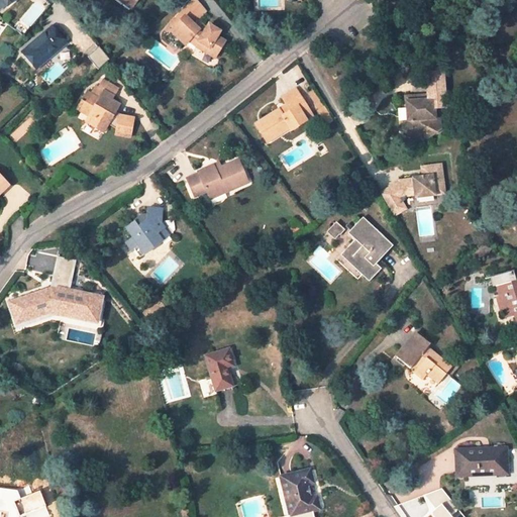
[(0,0),(0,11),(2,14),(16,0),(0,0)]
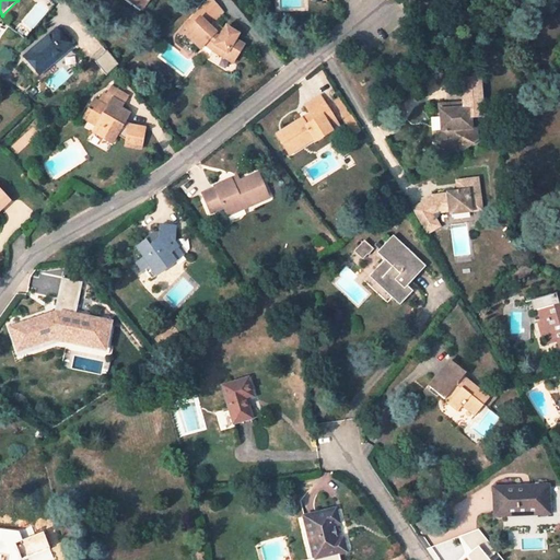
[(159,0),(125,0),(130,3),(132,0),(149,13),(159,0)]
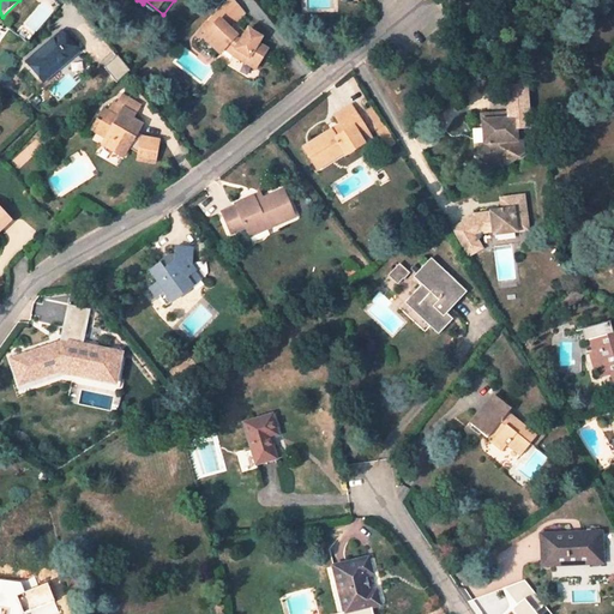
[(143,4),(161,18),(163,14),(145,0),(143,4)]
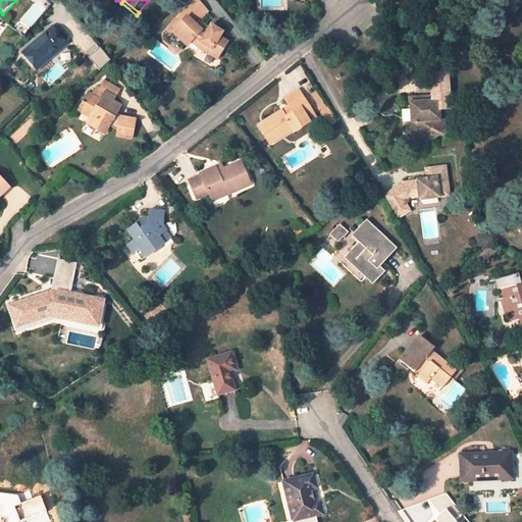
[(188,45),(191,41),(199,47),(217,58),(227,42),(219,37),(221,32),(211,24),(208,29),(199,20),(195,24),(187,16),(172,31),(188,45)]
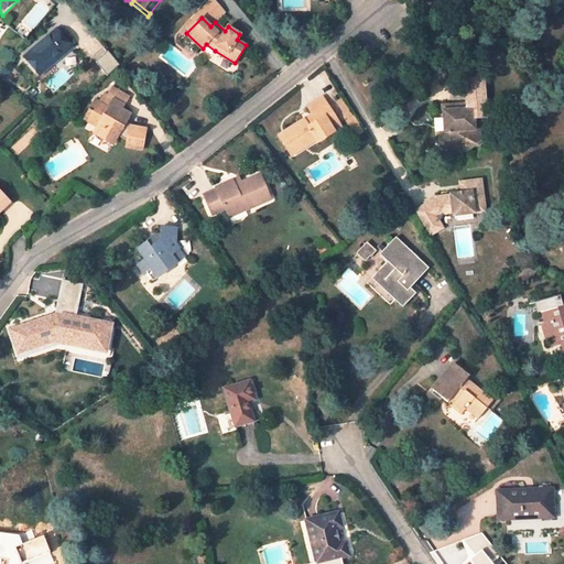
[(71,46),(56,30),(25,56),(41,73),(71,46)]
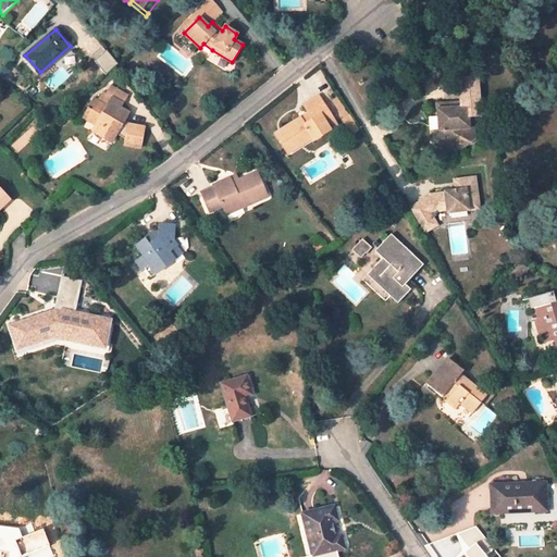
[(107,60),(101,52),(96,57),(102,63),(107,60)]
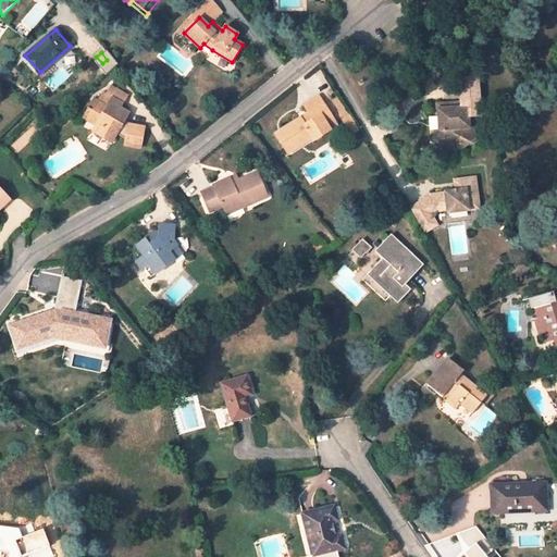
[(467,131),(467,116),(478,115),(475,77),(458,78),(459,102),(460,108),(450,108),(452,106),(448,103),(435,104),(435,118),(440,120),(440,136),(436,144),(447,149),(453,151),(455,147),(460,150),(463,144),(471,144),(471,131),(467,131)]
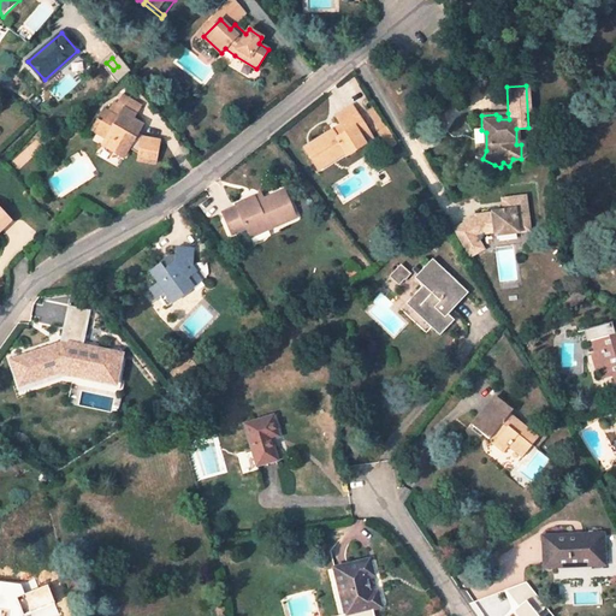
[(157,163),(160,141),(143,137),(138,135),(143,125),(135,119),(142,106),(123,95),(117,105),(113,102),(101,122),(96,119),(90,129),(113,142),(108,149),(125,158),(130,149),(138,153),(137,159),(157,163)]
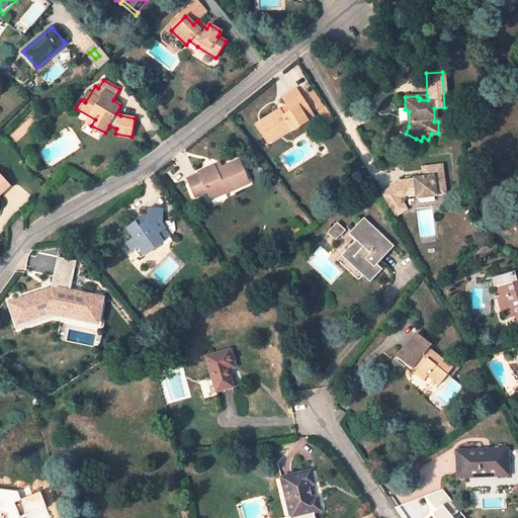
[(287,125),(290,131),(313,116),(295,89),(283,97),(287,105),(257,124),(265,139),(287,125)]
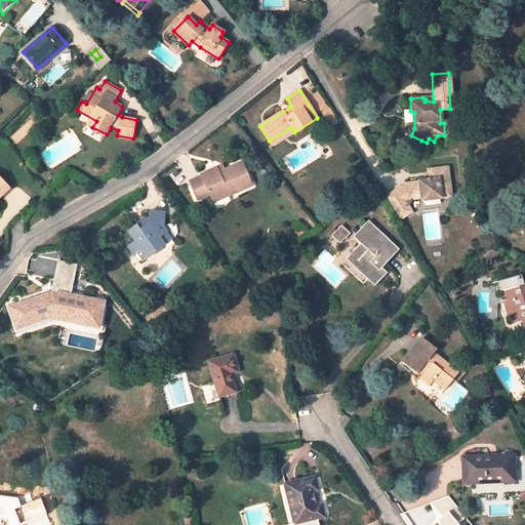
[(326,105),(318,91),(314,94),(322,108),(326,105)]
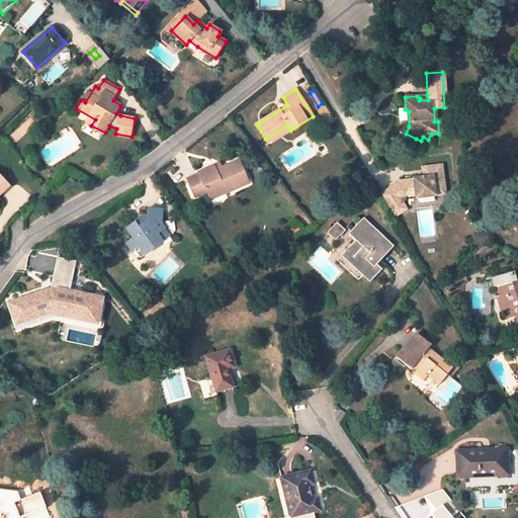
[(216,170),(213,166),(198,173),(198,174),(186,179),(194,197),(206,193),(207,195),(224,188),(226,193),(249,183),(239,160),(216,170)]
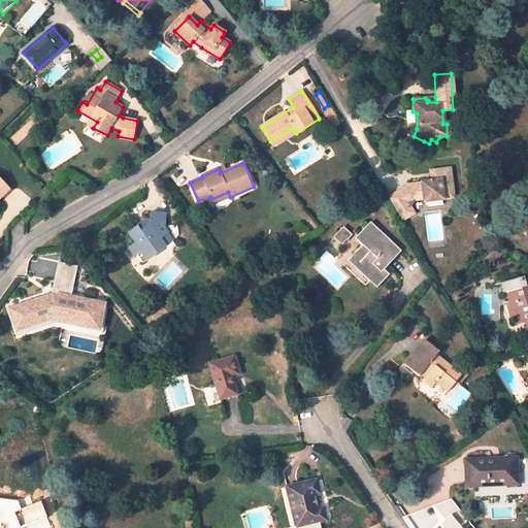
[(440,178),(431,180),(421,182),(421,184),(407,185),(406,187),(388,198),(400,220),(413,212),(406,203),(409,200),(423,199),(424,202),(443,199),(455,198),(451,168),(439,170),(440,178)]
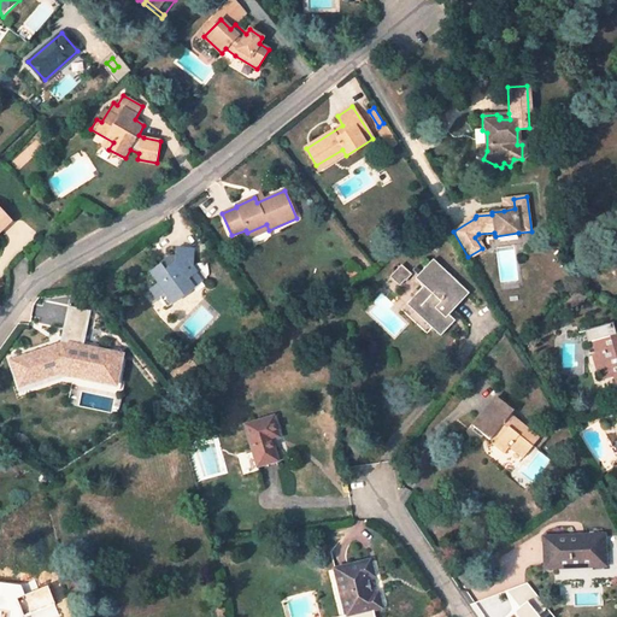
[(513,199),(501,200),(504,211),(515,209),(513,199)]
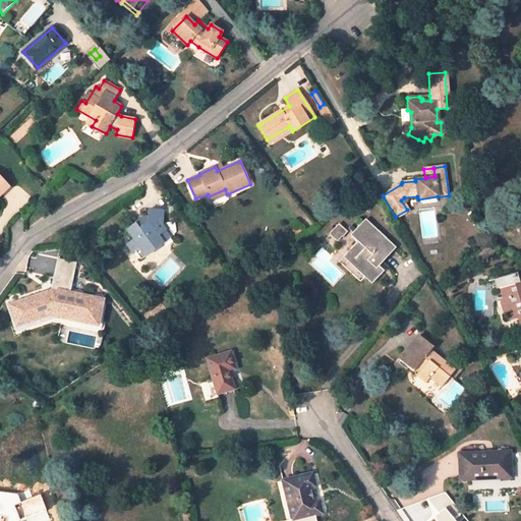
[(0,194),(9,186),(0,176),(0,194)]
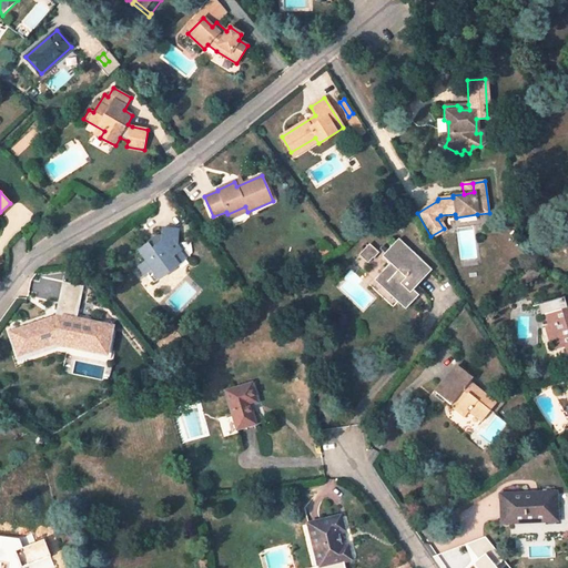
[(230,219),(247,212),(245,206),(227,214),(230,219)]
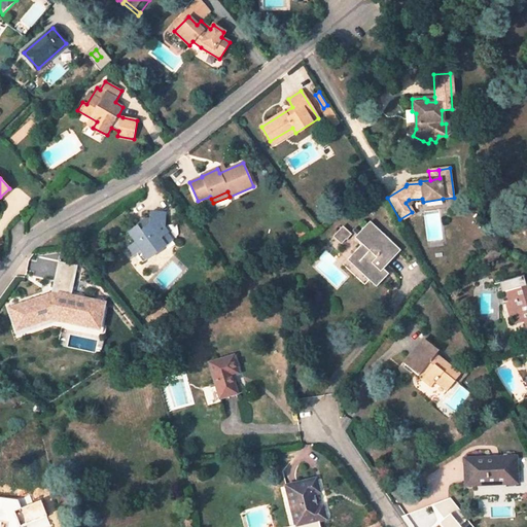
[(163,214),(147,212),(146,221),(146,225),(139,232),(135,225),(126,234),(134,243),(127,248),(134,258),(141,252),(147,259),(156,252),(154,248),(163,242),(159,237),(166,232),(162,226),(163,214)]
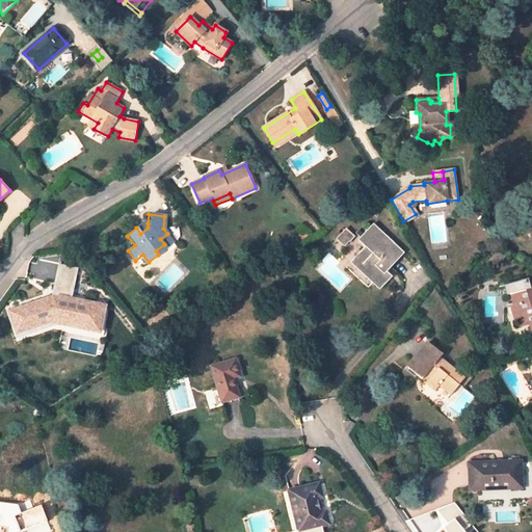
[(142,223),(136,228),(140,234),(148,228),(148,223),(142,223)]
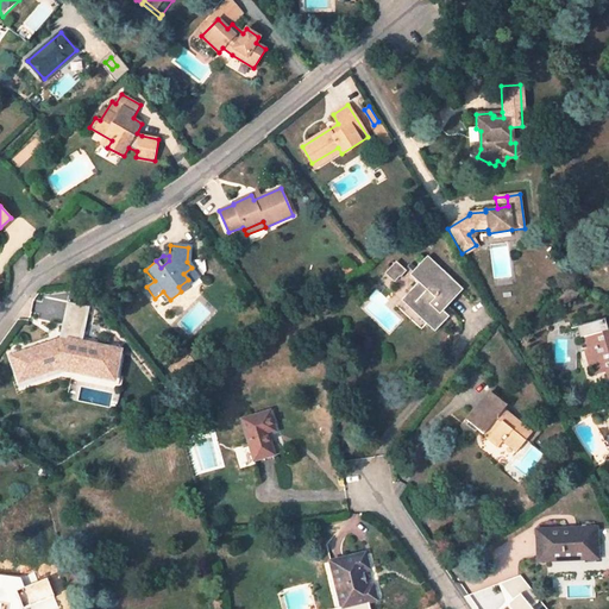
[(463,289),(427,256),(410,275),(418,282),(407,294),(415,302),(409,308),(434,331),(447,316),(443,312),(463,289)]
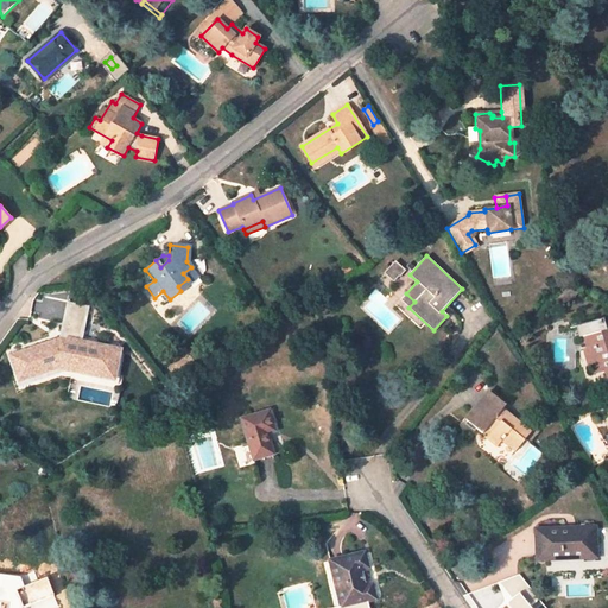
[(384,273),(393,282),(405,268),(394,260),(384,273)]
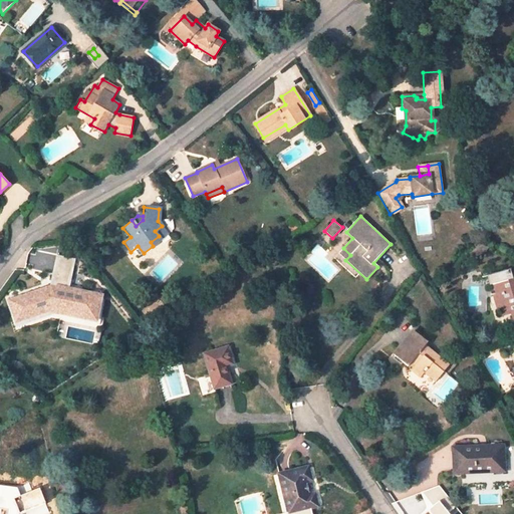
[(168,234),(162,226),(155,231),(159,236),(161,239),(168,234)]
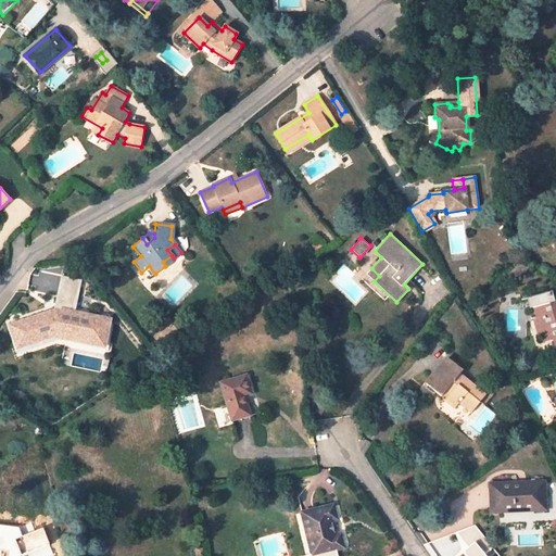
[(163,262),(165,266),(174,258),(172,255),(163,262)]
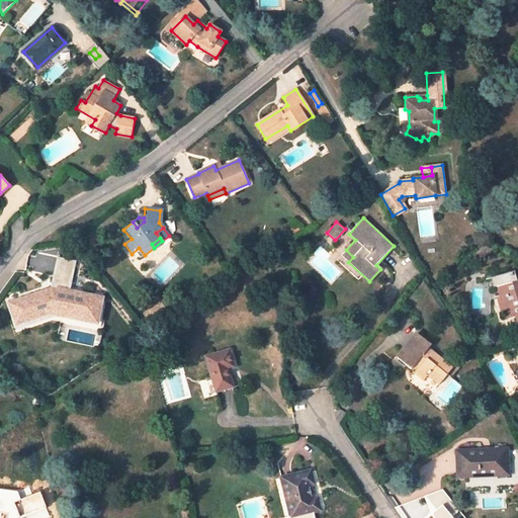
[(483,245),(471,255),(472,261),(493,255),(492,249),(483,245)]
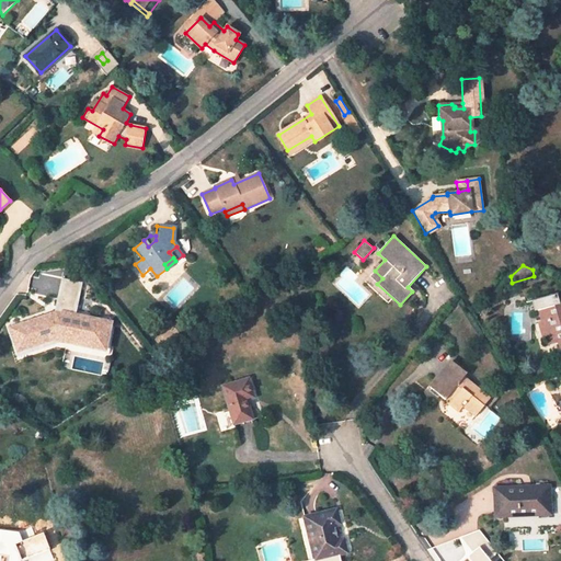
[(537,312),(540,311),(549,345),(559,343),(560,348),(560,350),(560,294),(534,301),(537,312)]
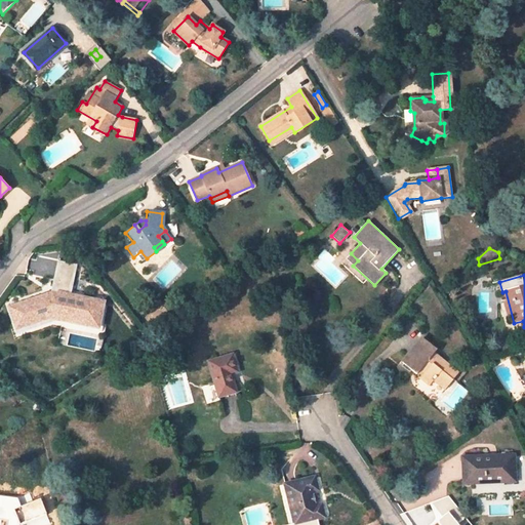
[(53,318),(82,324),(87,298),(58,292),(57,295),(49,293),(27,301),(34,323),(52,317),(53,318)]
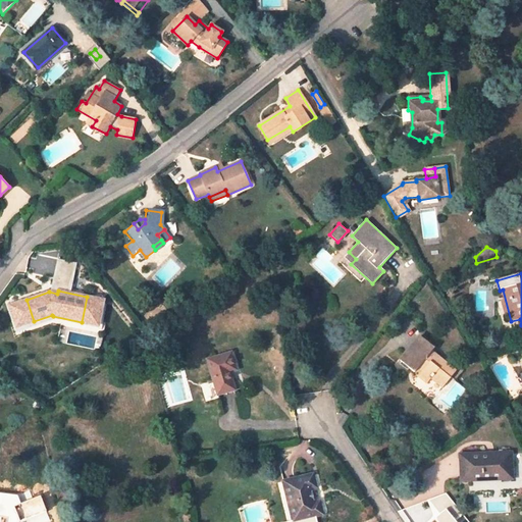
[(434,348),(420,335),(401,360),(414,371),(418,367),(422,370),(419,375),(427,382),(431,377),(442,386),(456,371),(431,351),(434,348)]
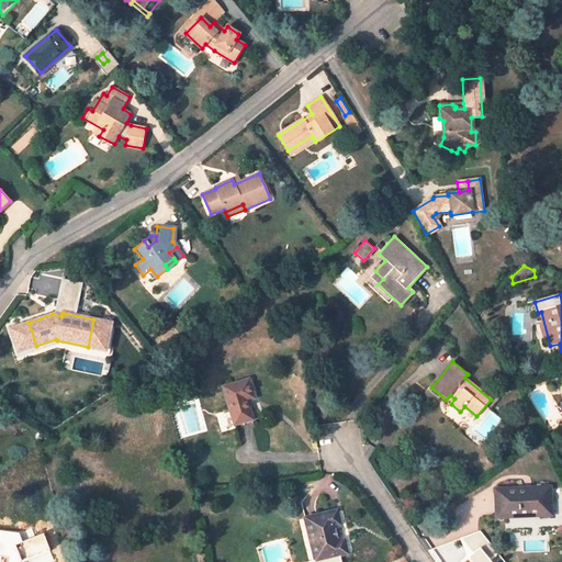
[(255,398),(249,379),(223,388),(234,426),(254,419),(248,401),(255,398)]
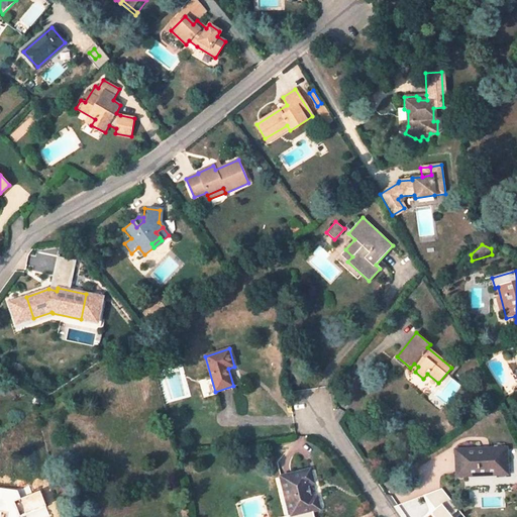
[(507,474),(507,448),(456,450),(457,476),(507,474)]
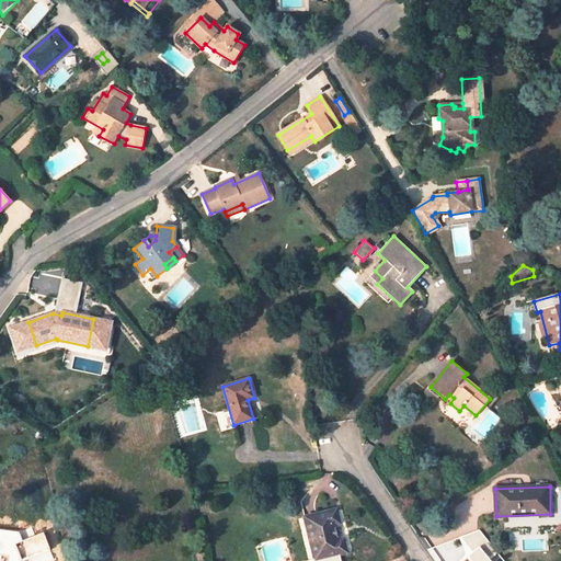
[(339,524),(335,511),(305,518),(310,540),(312,540),(318,560),(346,552),(343,539),(339,540),(335,525),(339,524)]
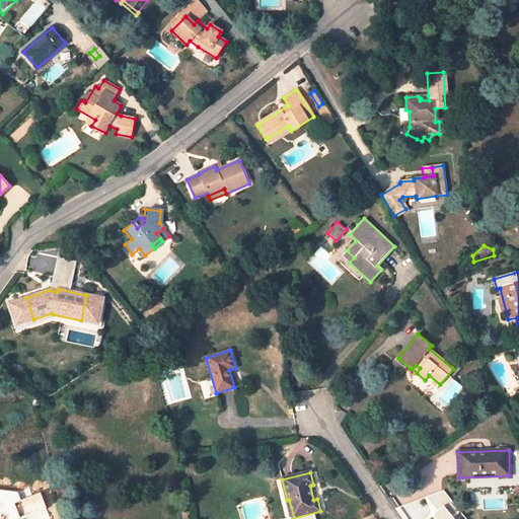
[(0,488),(0,513),(6,514),(5,518),(19,518),(20,518),(47,508),(40,493),(21,499),(18,492),(0,488)]
